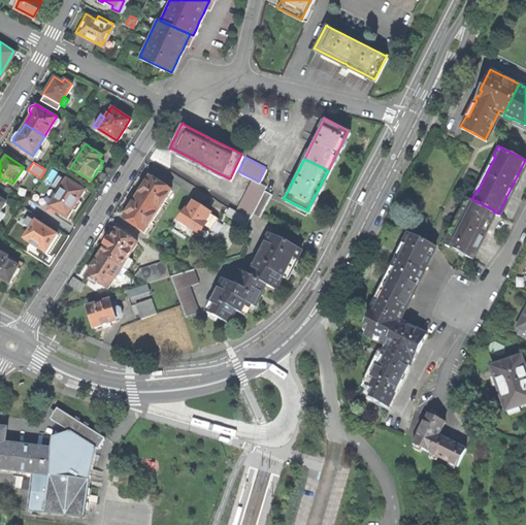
[(142,185),(135,196),(157,209),(170,188),(149,174),(142,185)]
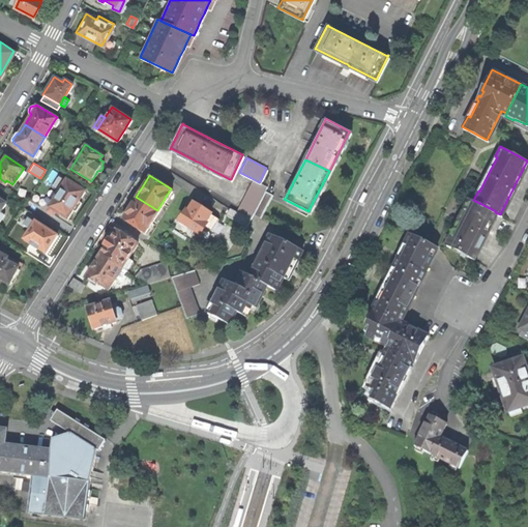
[(245,226),(266,185),(260,181),(259,182),(252,178),(235,211),(229,207),(225,213),(245,226)]
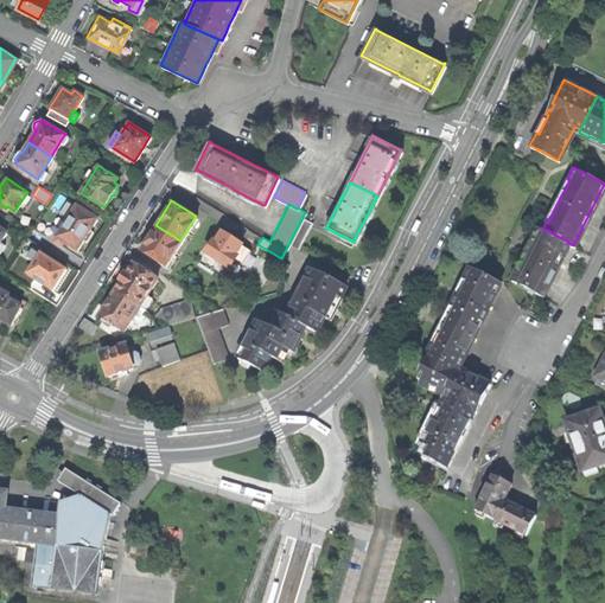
[(63,241),(77,249),(83,239),(86,242),(89,236),(93,231),(90,229),(97,218),(76,205),(70,215),(53,239),(61,244),(63,241)]
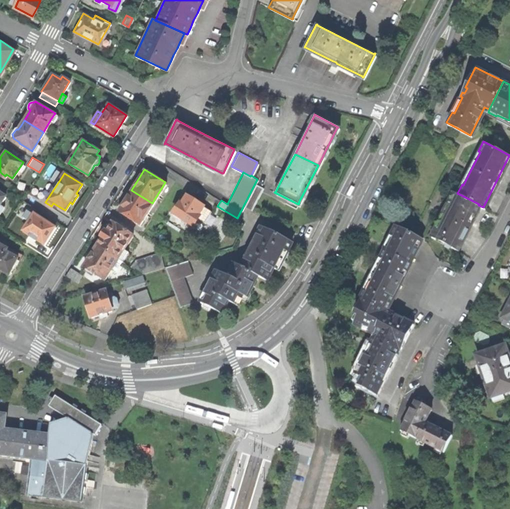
[(348,193),(349,193),(354,184),(350,182),(347,189),(346,192),(348,193)]
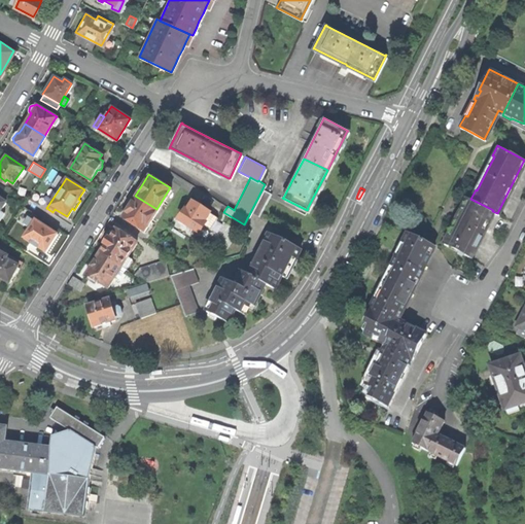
[(270,191),(264,188),(251,211),(258,214),(270,191)]
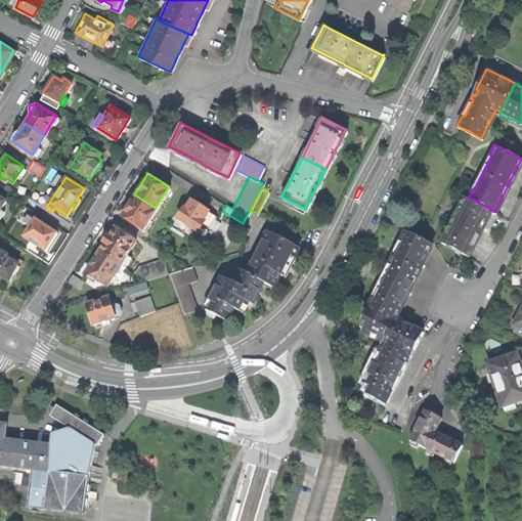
[(142,229),(156,208),(134,194),(127,205),(121,215),(142,229)]
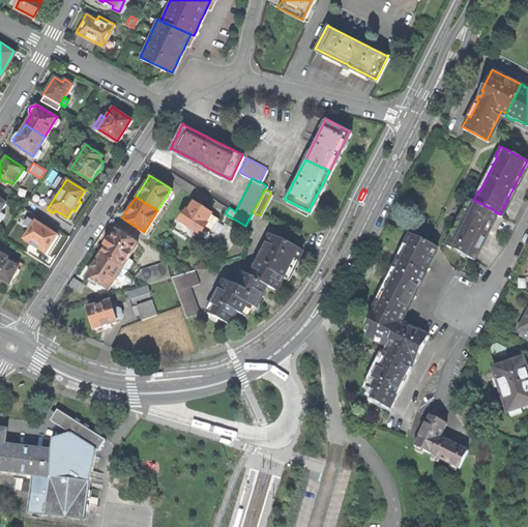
[(445,243),(473,258),(495,212),(496,211),(473,200),(469,198),(457,223),(445,243)]
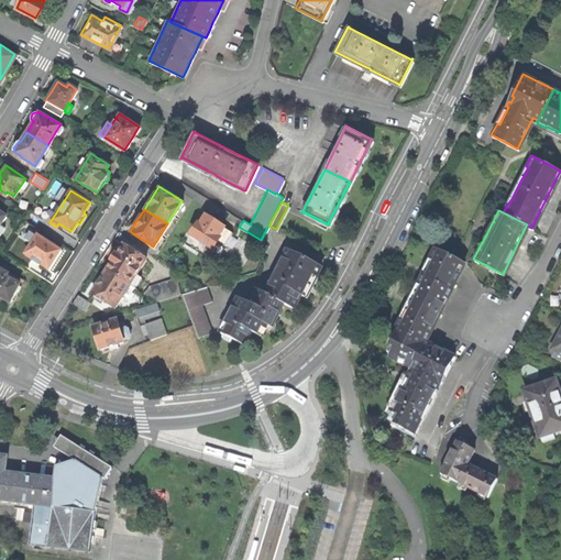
[(199,222),(197,222),(194,228),(190,233),(211,248),(217,239),(224,243),(232,231),(205,215),(199,222)]
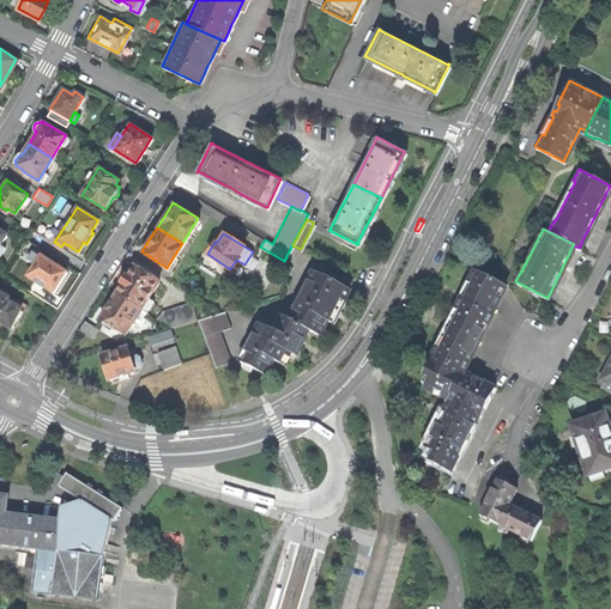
[(43,285),(53,291),(59,280),(65,269),(40,254),(28,275),(36,280),(35,281),(42,286),(43,285)]
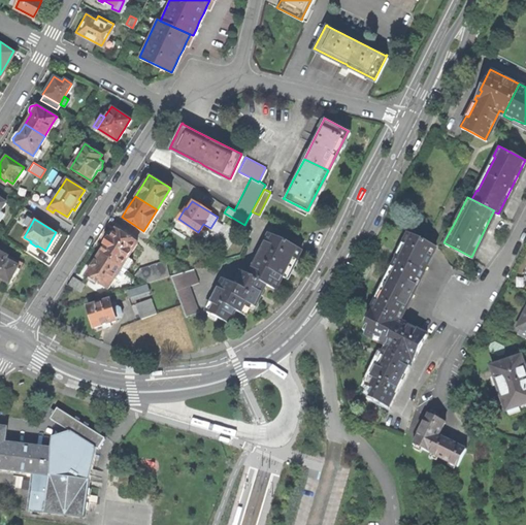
[(104,243),(99,252),(121,265),(125,268),(131,259),(127,256),(136,241),(114,228),(109,236),(107,236),(105,239),(103,242),(104,243)]
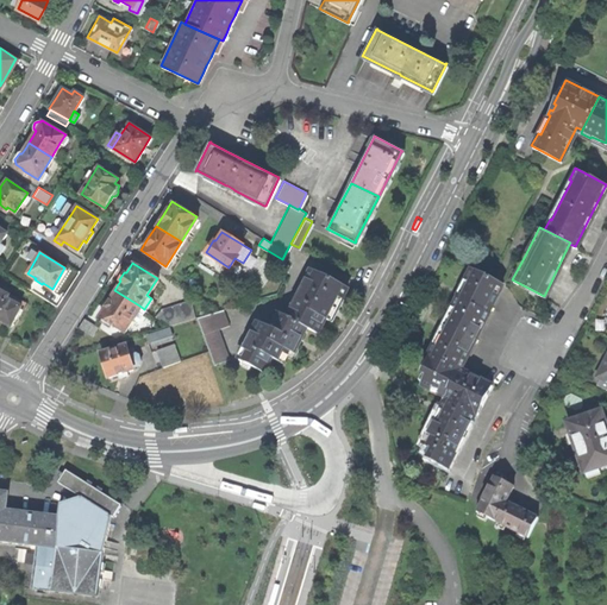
[(345,287),(310,268),(286,315),(277,312),(269,327),(257,321),(237,358),(262,370),(270,354),(281,360),(285,354),(287,348),(292,351),(305,326),(315,331),(324,316),(326,317),(332,306),(338,296),(340,297),(345,287)]
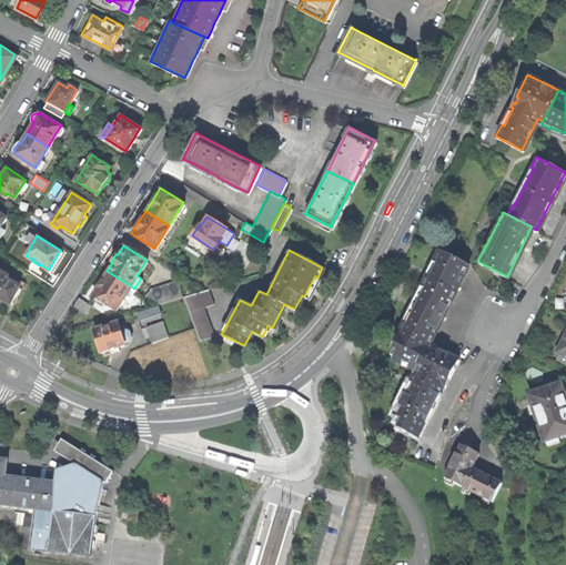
[(400,329),(401,329),(428,343),(455,290),(467,264),(438,250),(433,261),(434,261),(430,269),(422,285),(423,286),(410,313),(406,320),(404,319),(400,329)]
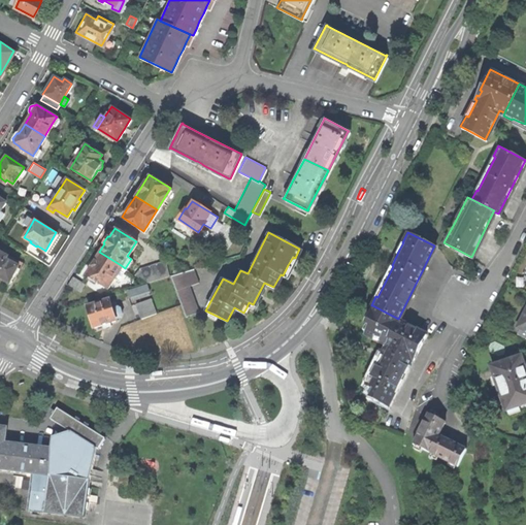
[(7,255),(6,255),(0,251),(0,276),(9,282),(12,274),(18,264),(5,258),(7,255)]
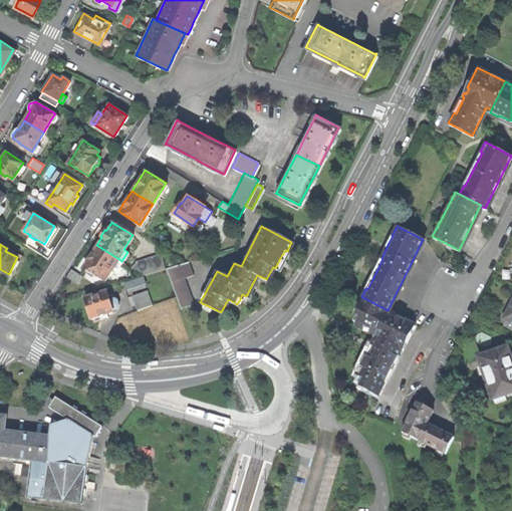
[(85,268),(83,270),(91,275),(93,272),(103,279),(110,269),(114,272),(118,264),(114,262),(117,258),(96,245),(90,255),(82,266),(85,268)]
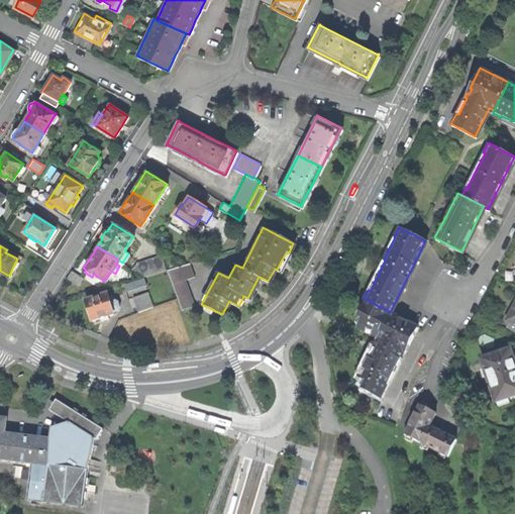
[(12,269),(15,271),(18,264),(22,257),(7,248),(6,249),(7,249),(5,252),(17,259),(12,269)]
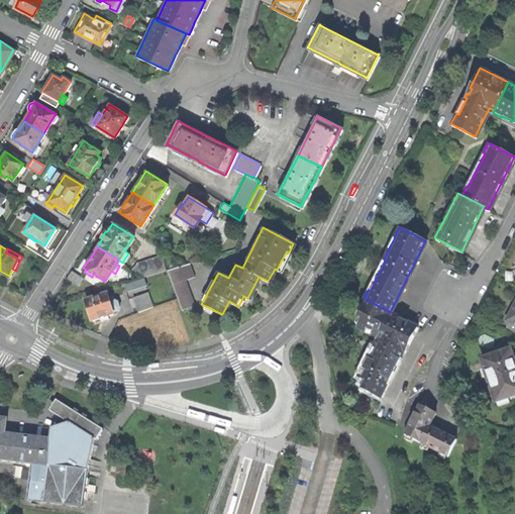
[(141,276),(166,269),(167,268),(162,253),(136,262),(131,269),(141,276)]
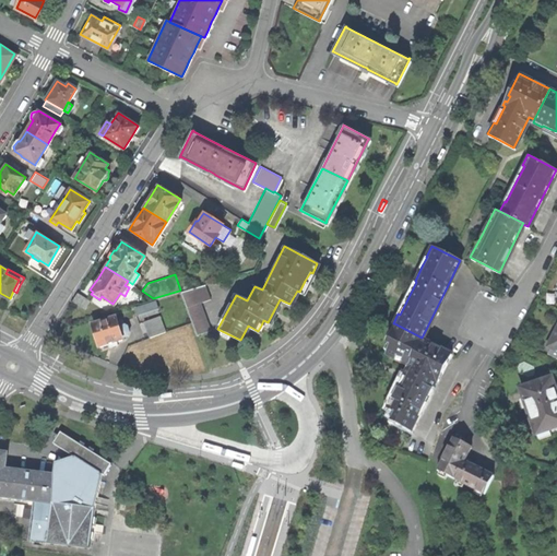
[(209,297),(203,283),(180,290),(179,291),(196,334),(210,329),(199,302),(209,297)]
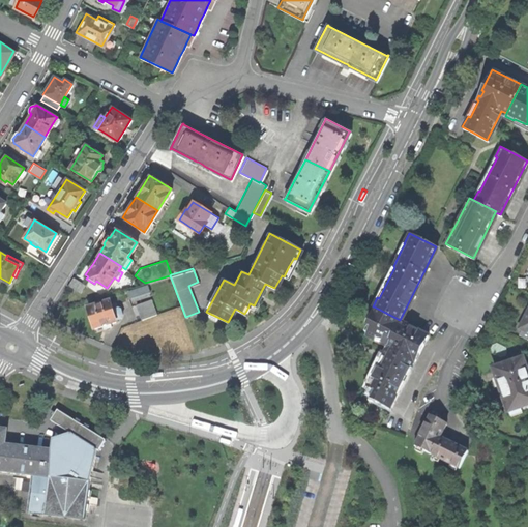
[(84,283),(71,275),(67,284),(79,291),(84,283)]
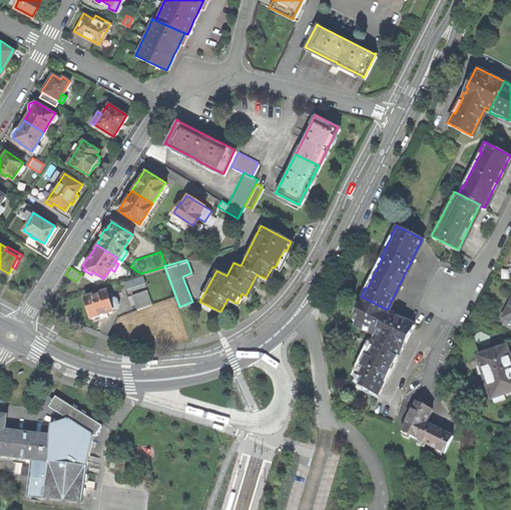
[(140,275),(123,280),(125,287),(142,282),(140,275)]
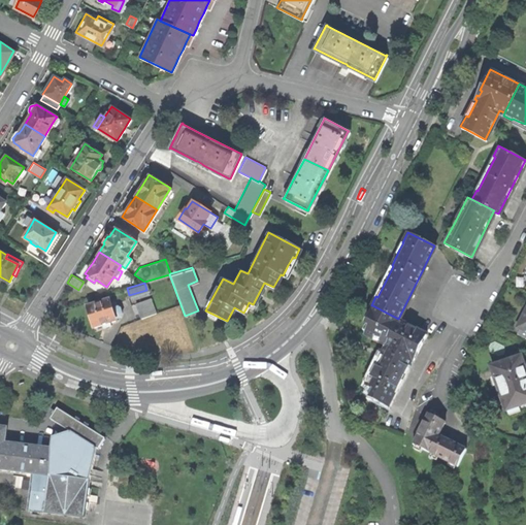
[(150,297),(135,302),(140,317),(155,312),(150,297)]
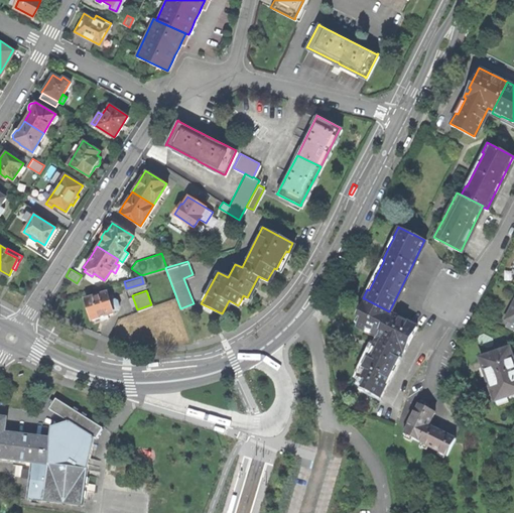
[(108,299),(106,291),(84,297),(87,308),(91,317),(112,311),(111,308),(116,307),(117,305),(116,299),(113,298),(108,299)]
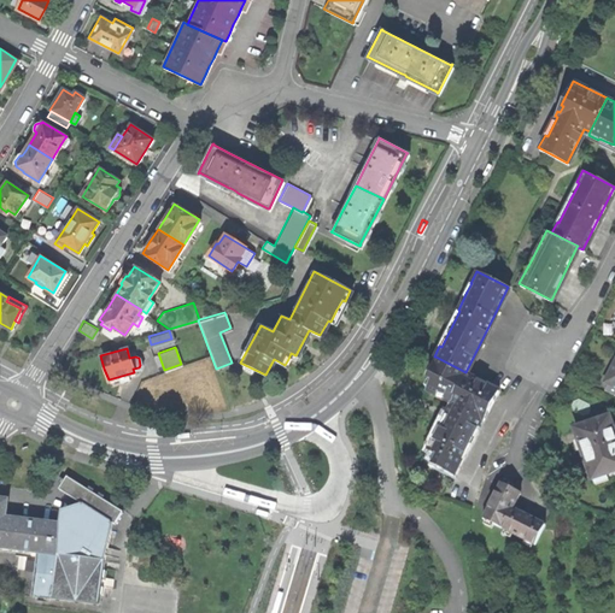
[(614,354),(602,379),(614,385),(614,354)]
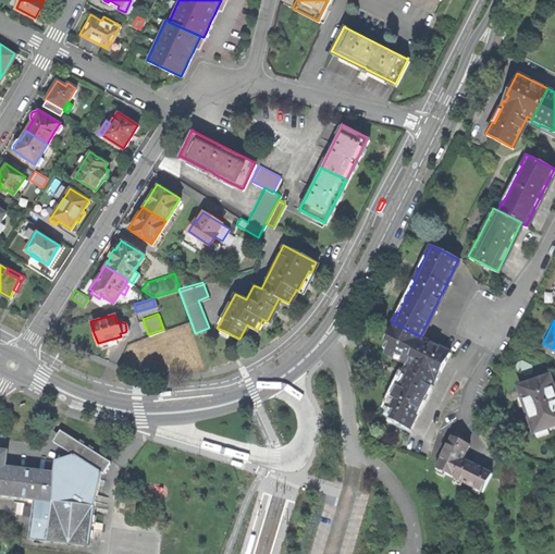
[(391,418),(408,427),(433,377),(436,378),(449,352),(420,336),(393,322),(390,330),(385,340),(389,342),(385,349),(409,362),(397,385),(396,384),(393,392),(386,404),(395,409),(391,418)]
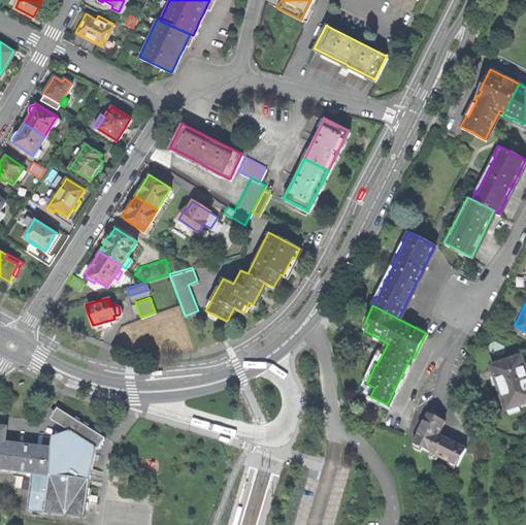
[(525,374),(525,371),(519,355),(490,364),(503,406),(525,399),(525,374)]
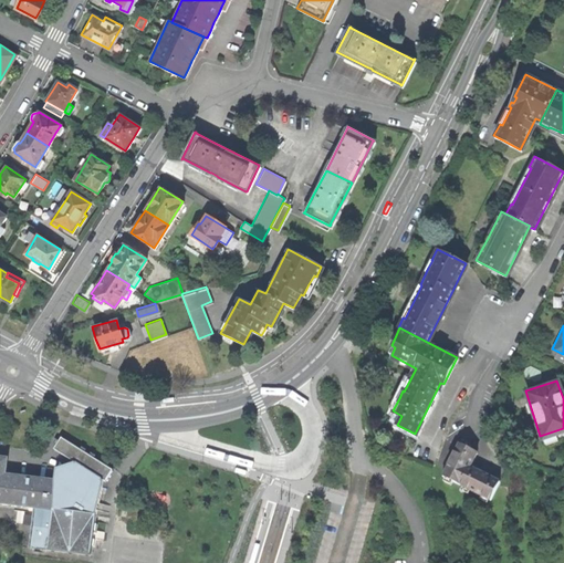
[(100,486),(102,478),(103,480),(111,468),(60,435),(52,446),(73,459),(54,466),(52,478),(3,472),(6,456),(0,455),(0,501),(33,506),(32,514),(30,514),(30,519),(30,522),(31,523),(28,544),(90,552),(91,543),(92,544),(93,538),(91,537),(92,528),(94,529),(95,521),(93,521),(94,513),(100,486)]
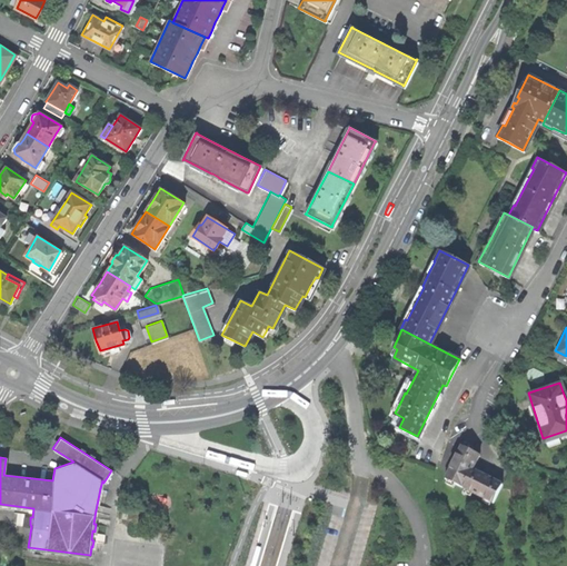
[(490,500),(499,482),(479,472),(470,467),(474,459),(477,453),(458,444),(443,476),(490,500)]
